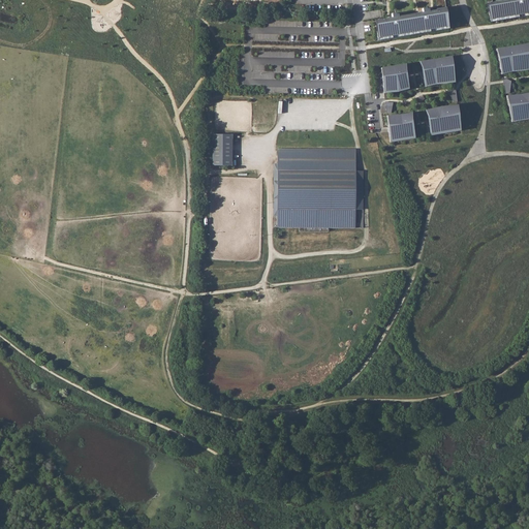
[(435,0),(437,9),(446,7),(444,0),(435,0)]
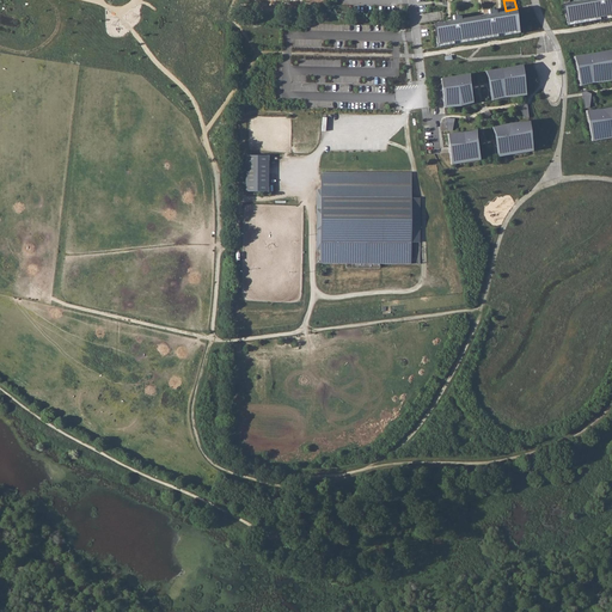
[(563,5),(567,28),(611,19),(611,0),(583,0),(585,1),(573,2),(570,4),(563,5)]
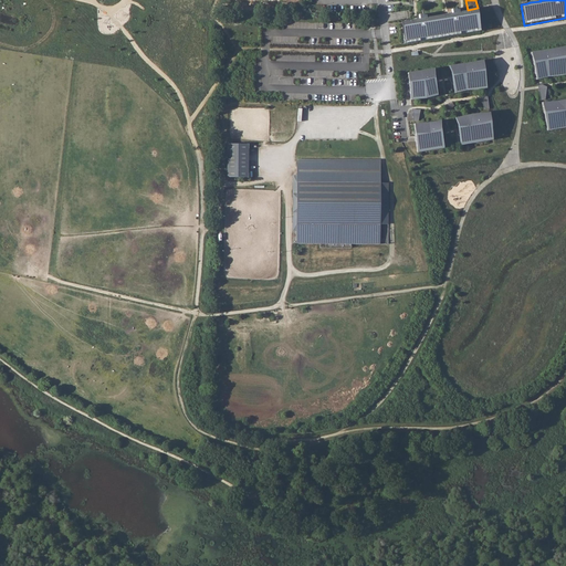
[(401,22),(404,45),(480,33),(478,8),(467,10),(459,14),(459,10),(452,11),(452,16),(443,17),(427,19),(426,14),(419,16),(419,20),(401,22)]
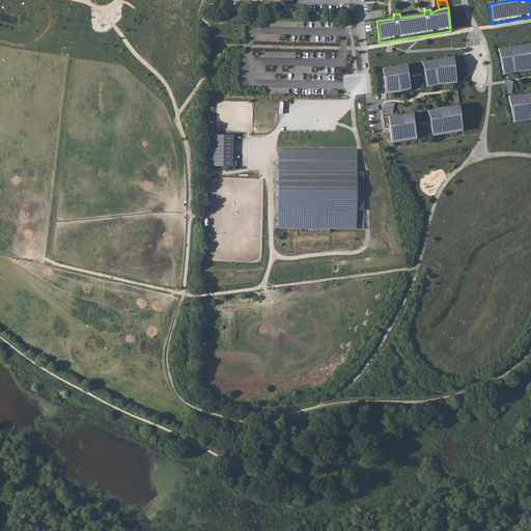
[(498,50),(503,76),(512,74),(530,72),(530,55),(530,54),(530,51),(530,45),(498,50)]
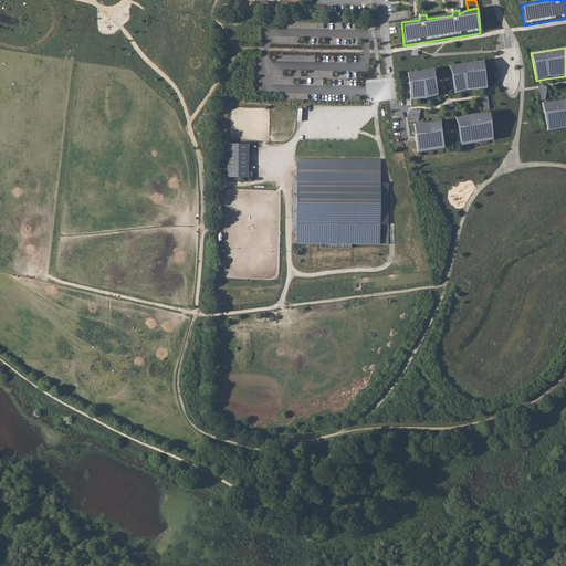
[(483,60),(449,65),(451,73),(452,77),(454,93),(465,91),(486,87),(483,60)]
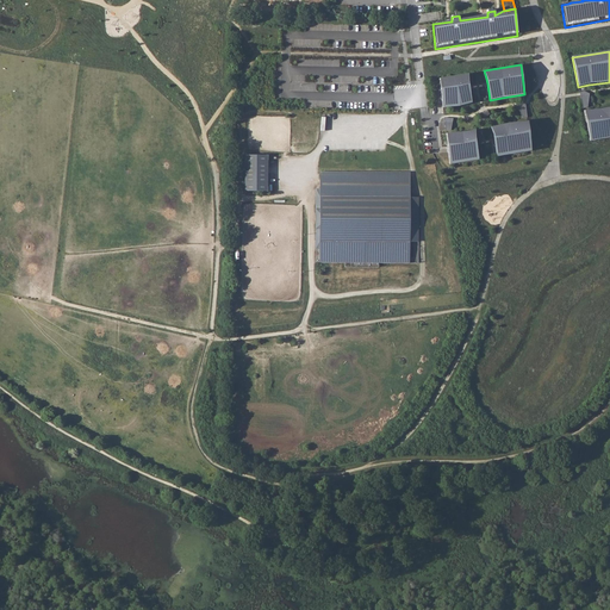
[(440,79),(443,107),(459,106),(472,103),(468,87),(468,81),(468,74),(440,79)]
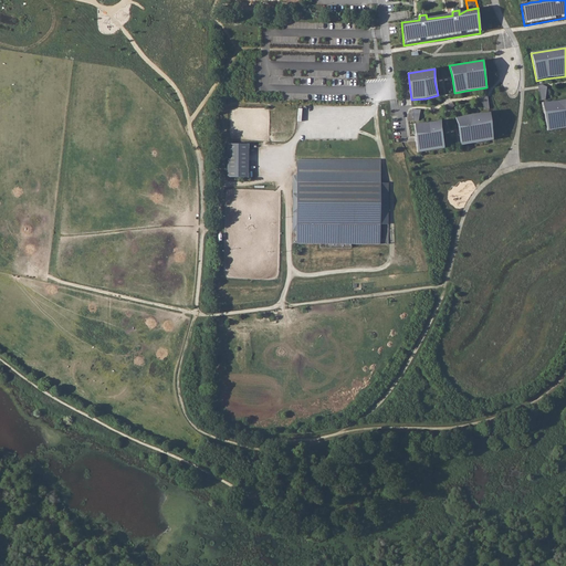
[(485,109),(489,109),(488,94),(483,94),(479,98),(485,109)]
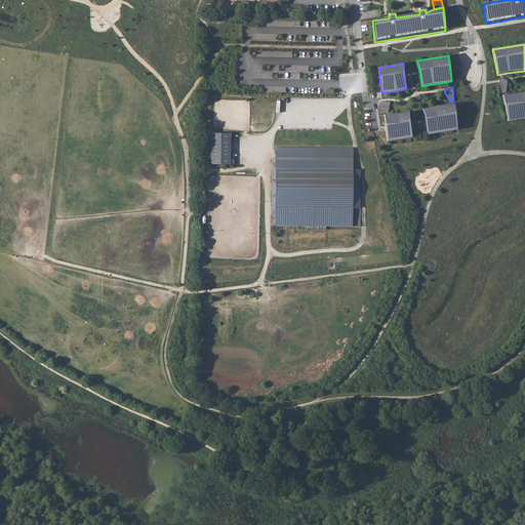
[(524,92),(501,96),(508,123),(524,119),(524,92)]
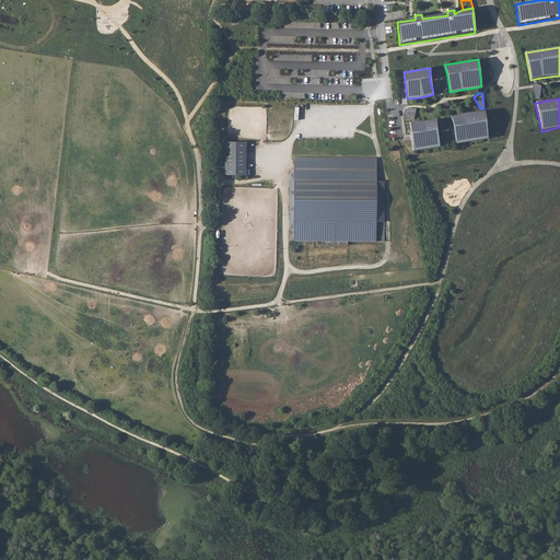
[(467,113),(451,117),(454,128),(457,140),(458,143),(488,139),(485,112),(467,113)]
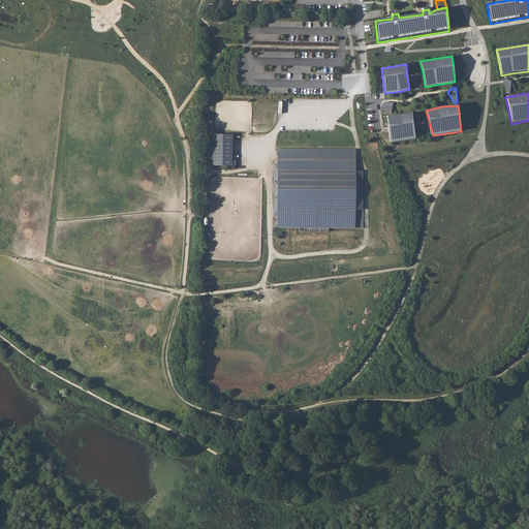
[(389,129),(390,143),(414,138),(414,135),(412,123),(411,119),(411,113),(400,115),(386,116),(389,129)]
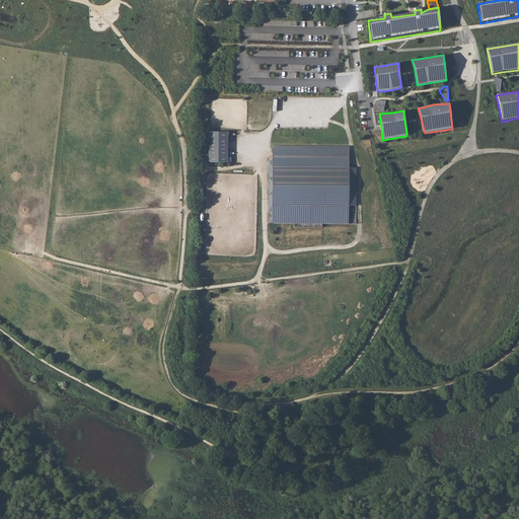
[(230,132),(211,131),(210,157),(228,157),(230,132)]
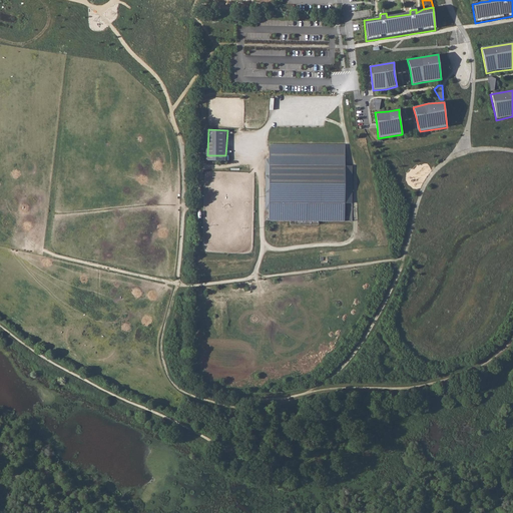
[(346,145),(269,144),(269,158),(269,209),(269,220),(306,221),(344,221),(345,204),(352,203),(353,184),(353,166),(345,166),(346,145)]
